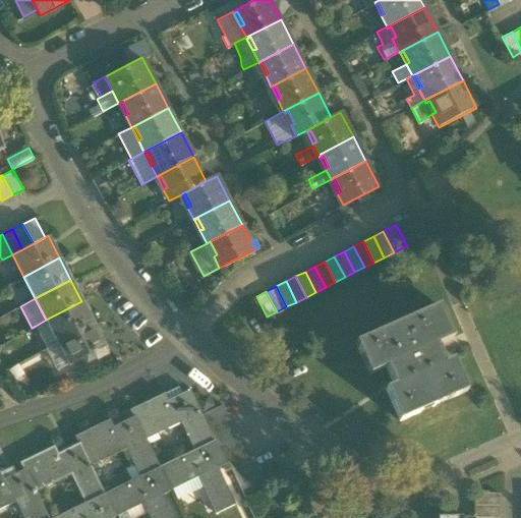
[(46,320),(57,342),(94,323),(81,301),(46,320)]
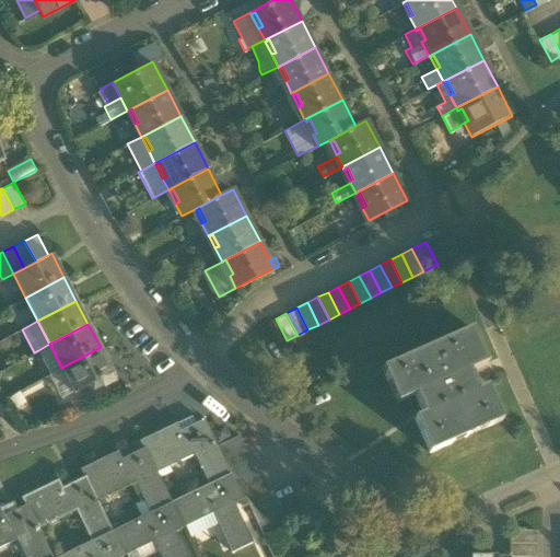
[(413,418),(429,452),(448,443),(445,436),(476,422),(479,430),(500,420),(486,386),(476,391),(467,371),(486,363),(485,361),(479,363),(474,349),(478,347),(470,329),(381,368),(388,386),(394,384),(399,397),(395,399),(396,403),(413,395),(422,415),(413,418)]
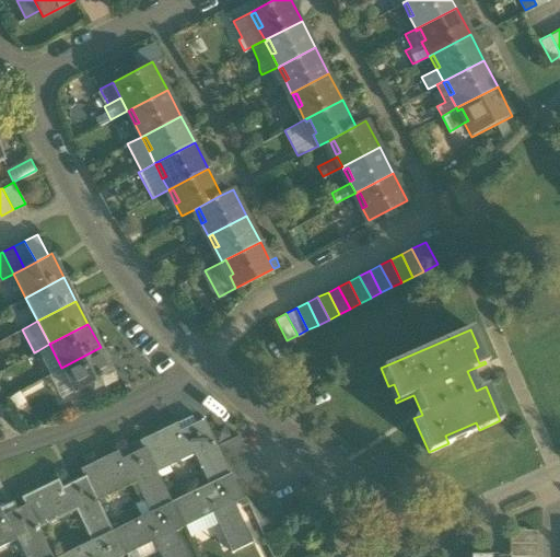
[(38,350),(50,373),(61,368),(49,344),(38,350)]
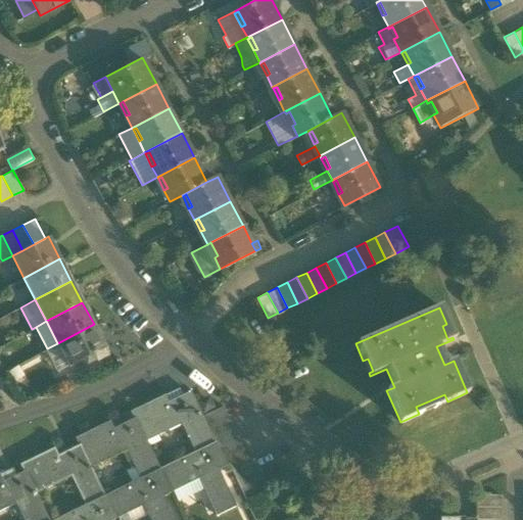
[(105,346),(94,324),(57,343),(69,366),(83,359),(87,363),(95,359),(94,352),(105,346)]
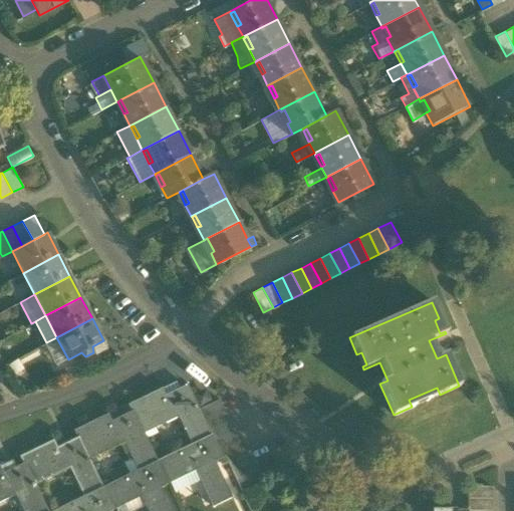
[(57,364),(68,359),(56,337),(46,342),(46,343),(57,364)]
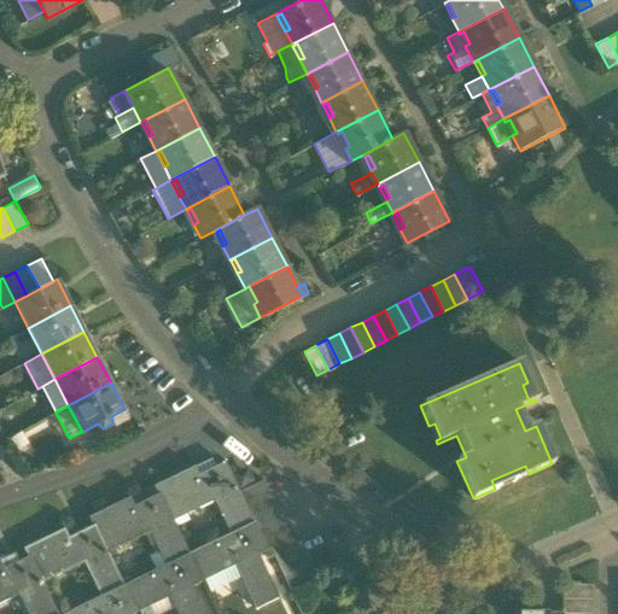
[(198,474),(194,466),(153,484),(158,493),(159,492),(167,508),(181,502),(186,512),(214,498),(231,533),(254,522),(251,515),(245,503),(238,490),(225,461),(198,474)]
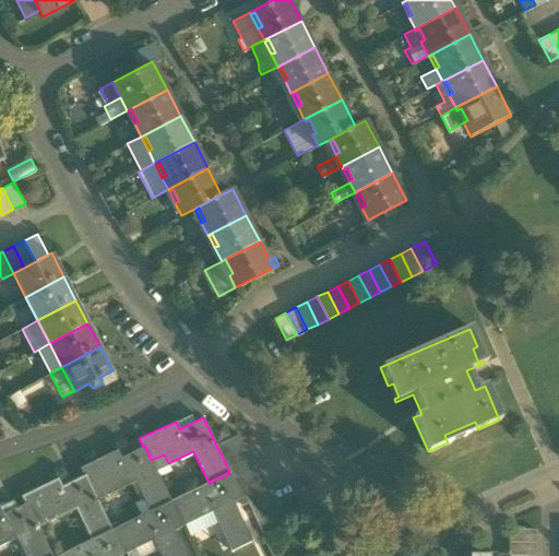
[(215,444),(222,456),(245,445),(238,433),(215,444)]
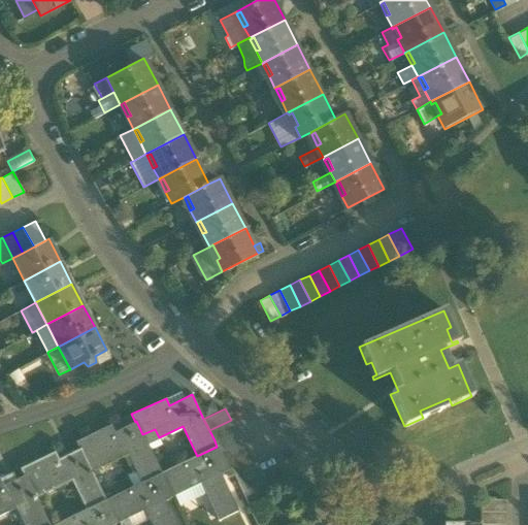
[(209,430),(215,440),(236,430),(231,420),(209,430)]
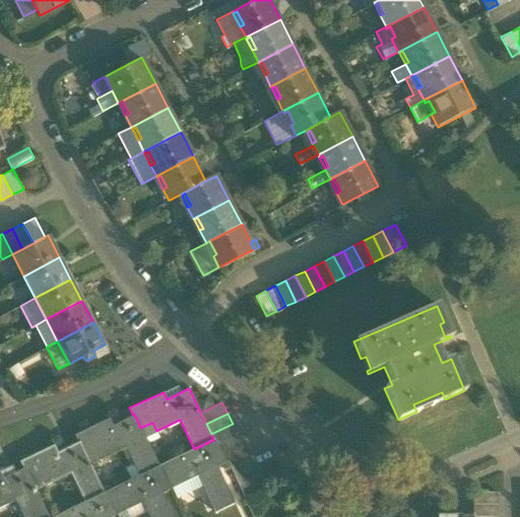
[(113,426),(109,417),(74,434),(78,441),(79,441),(85,455),(99,448),(103,457),(126,446),(140,475),(158,466),(144,437),(140,428),(134,414),(133,415),(113,426)]
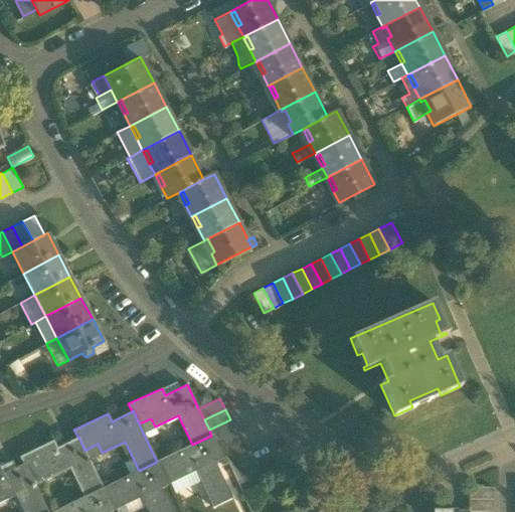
[(139,423),(143,433),(155,427),(151,418),(139,423)]
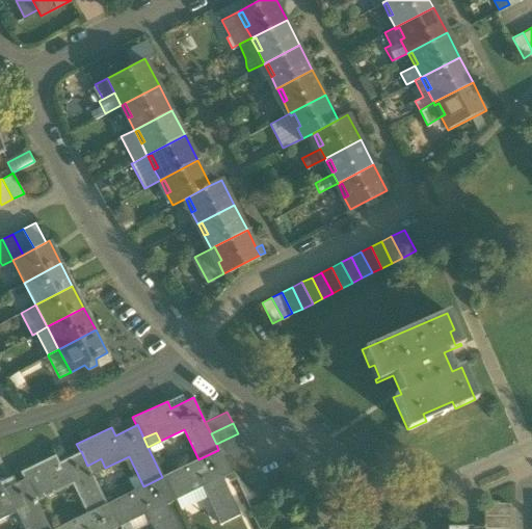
[(218,450),(221,455),(243,445),(238,433),(216,444),(218,450)]
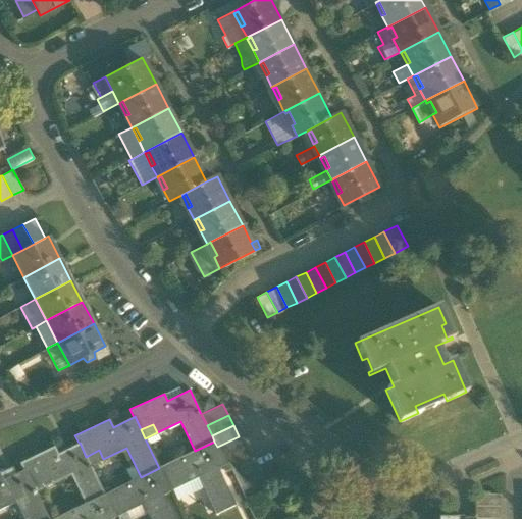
[(217,447),(222,457),(244,447),(239,436),(217,447)]
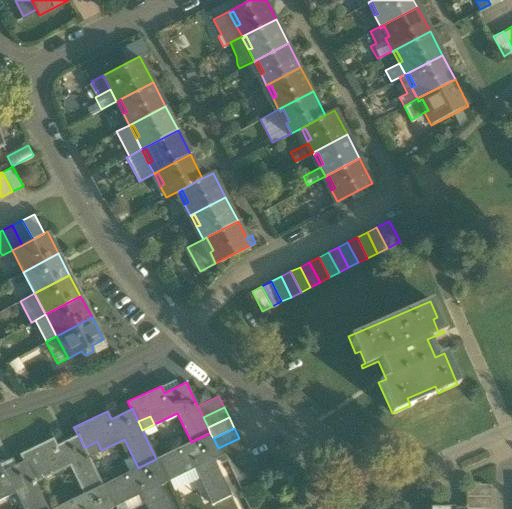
[(212,503),(231,494),(213,458),(221,455),(221,454),(218,448),(213,438),(210,433),(191,442),(156,459),(166,480),(170,479),(194,467),(199,477),(212,503)]
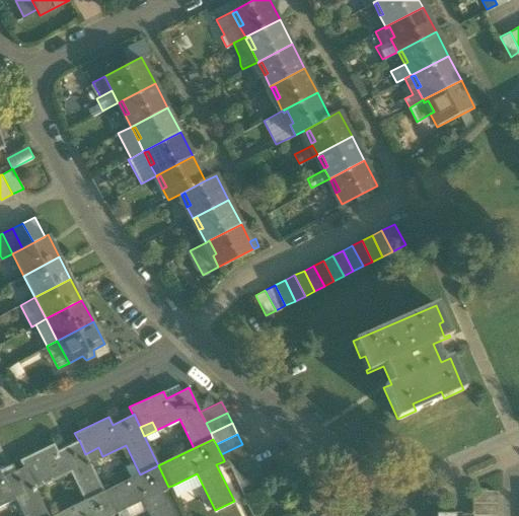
[(58,450),(54,443),(20,459),(23,466),(24,466),(30,480),(44,473),(48,483),(71,471),(85,500),(103,492),(89,462),(85,454),(79,440),(78,440),(58,450)]
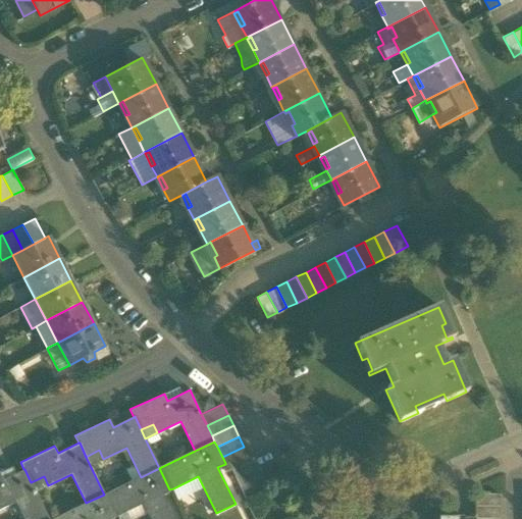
[(228,461),(230,466),(253,455),(248,445),(244,447),(222,457),(225,463),(228,461)]
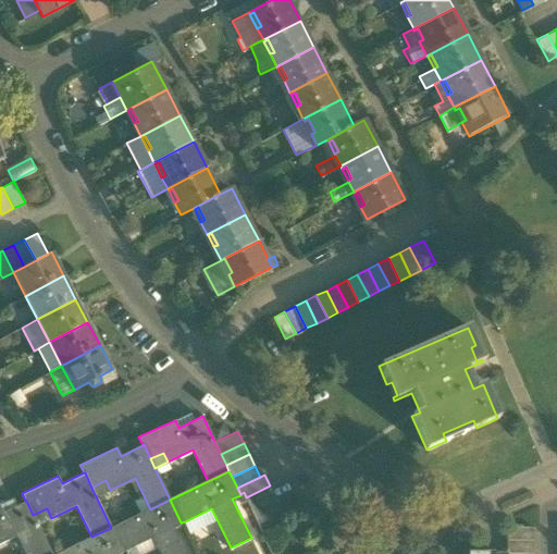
[(91,488),(96,496),(110,490),(106,480),(91,488)]
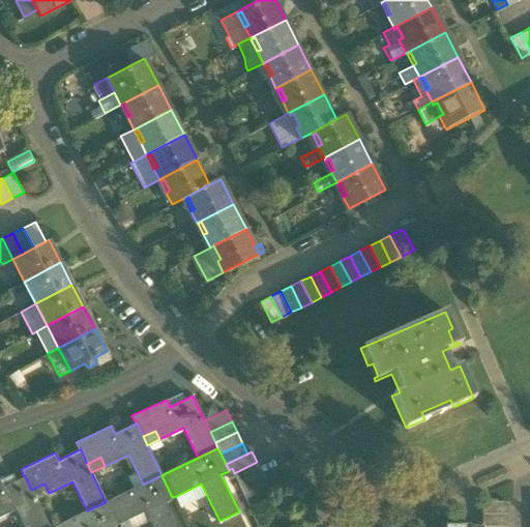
[(234,473),(239,484),(262,473),(257,462),(234,473)]
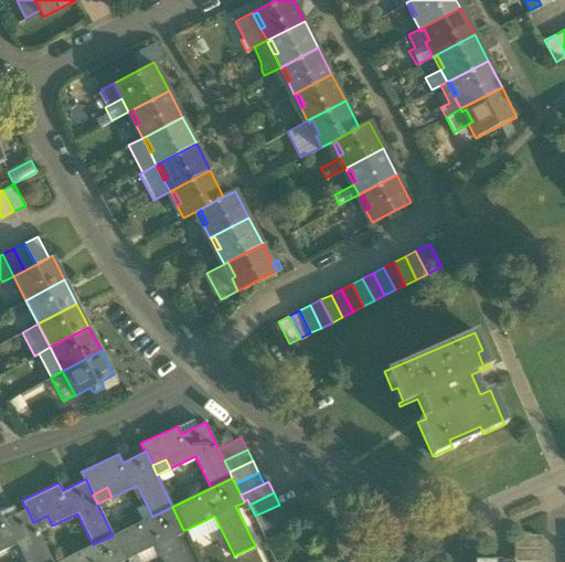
[(255,516),(260,527),(285,516),(279,505),(255,516)]
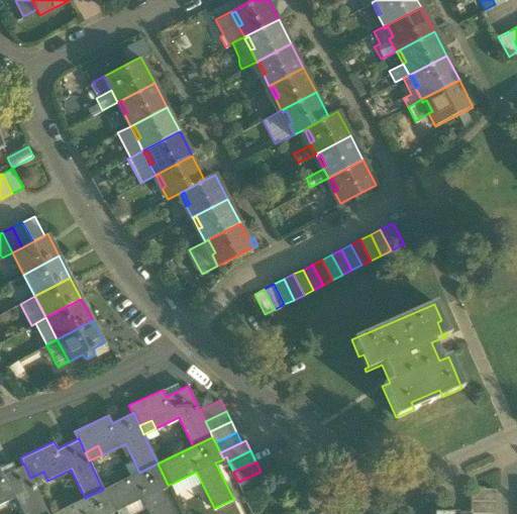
[(148,513),(173,513),(161,489),(168,486),(168,485),(158,464),(139,473),(103,490),(113,511),(117,509),(141,498),(146,507),(148,513)]
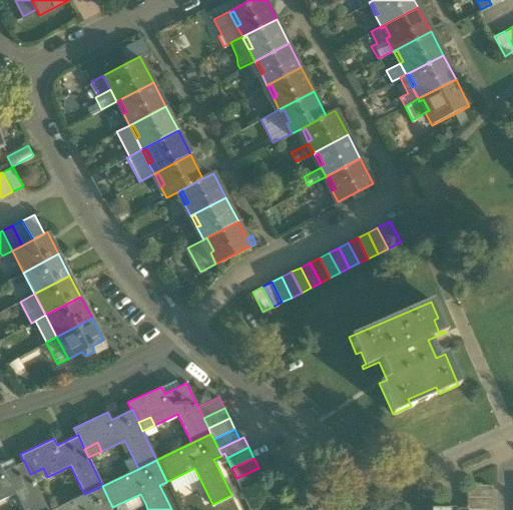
[(3,471),(0,465),(0,498),(16,491),(25,509),(47,509),(34,482),(30,474),(24,461),(23,461),(3,471)]
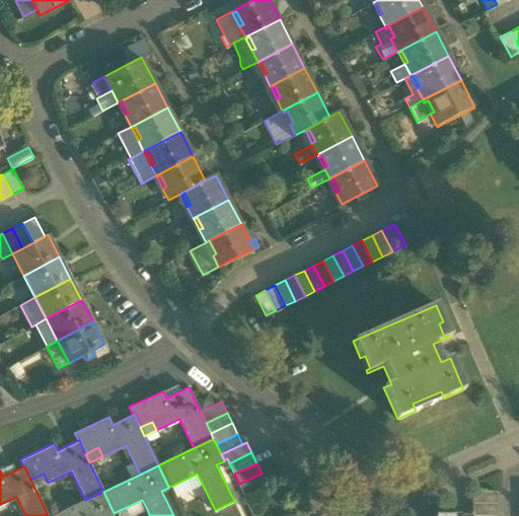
[(30,480),(34,488),(48,483),(44,473),(30,480)]
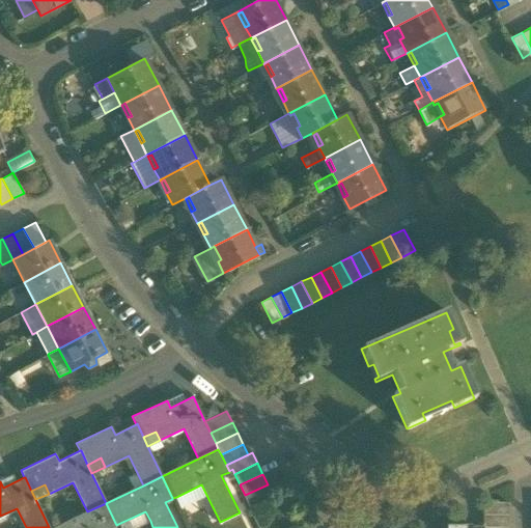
[(201,484),(176,497),(182,507),(206,495),(201,484)]
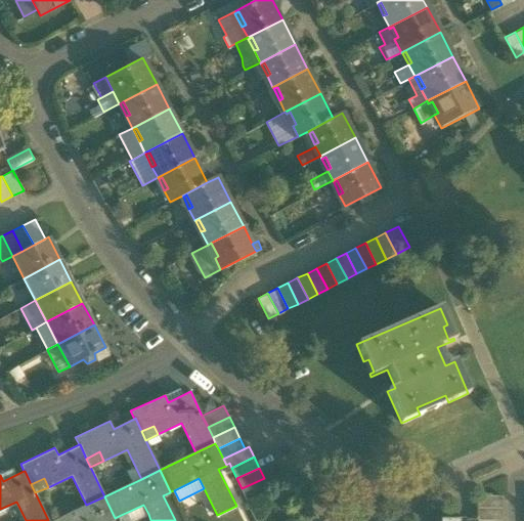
[(269,489),(264,478),(242,488),(248,501),(269,489)]
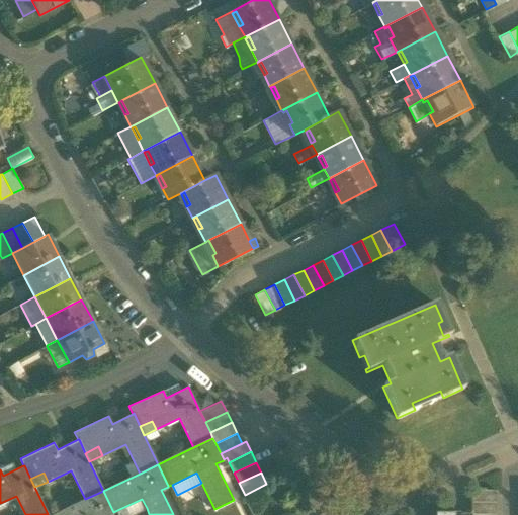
[(471,501),(496,502),(496,490),(471,489),(471,501)]
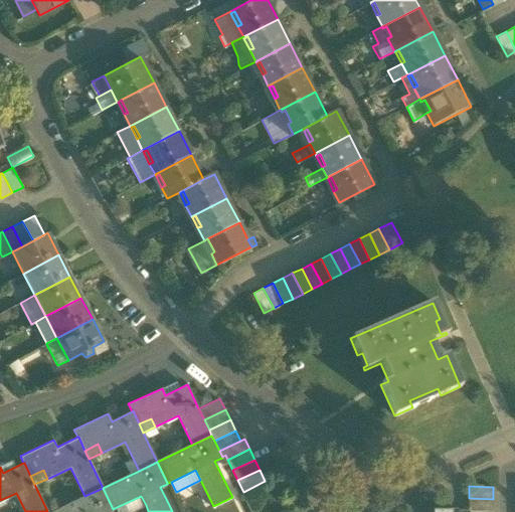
[(108,511),(113,510),(113,509),(103,488),(84,496),(50,511),(108,511)]
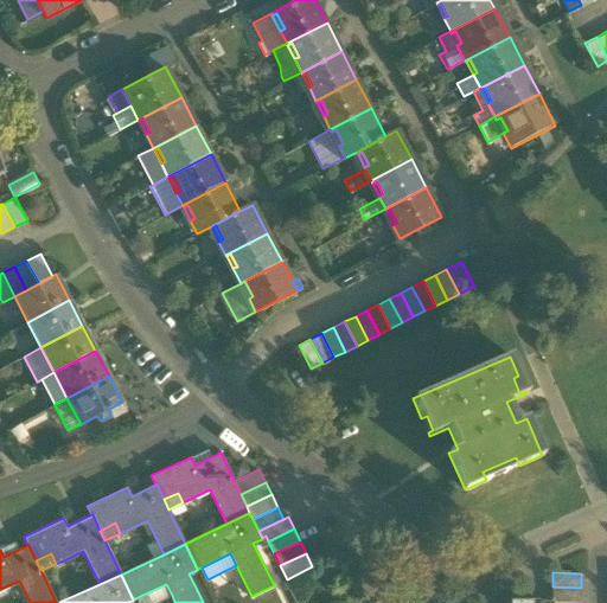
[(166,584),(138,597),(139,602),(154,602),(172,595),(166,584)]
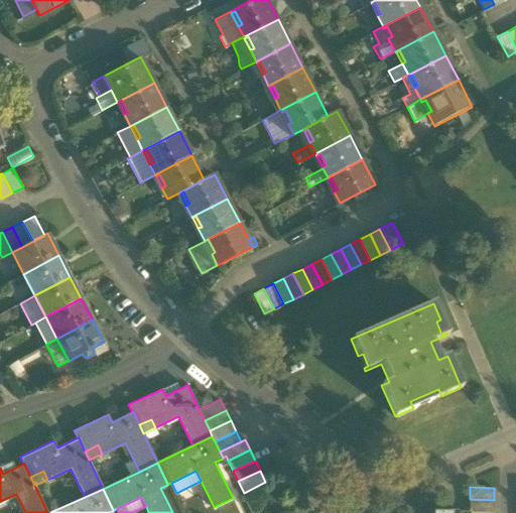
[(494,512),(494,500),(470,499),(470,511),(494,512)]
